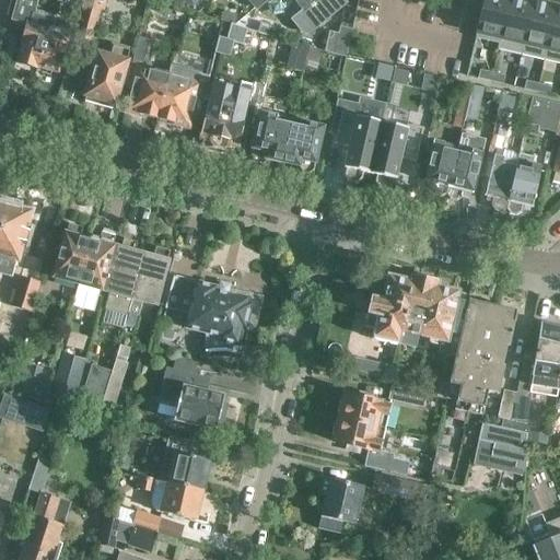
[(35,11),(38,0),(15,0),(10,20),(25,24),(20,44),(21,44),(15,62),(37,69),(37,67),(58,73),(69,35),(76,37),(79,26),(72,25),(50,19),(51,15),(35,11)]
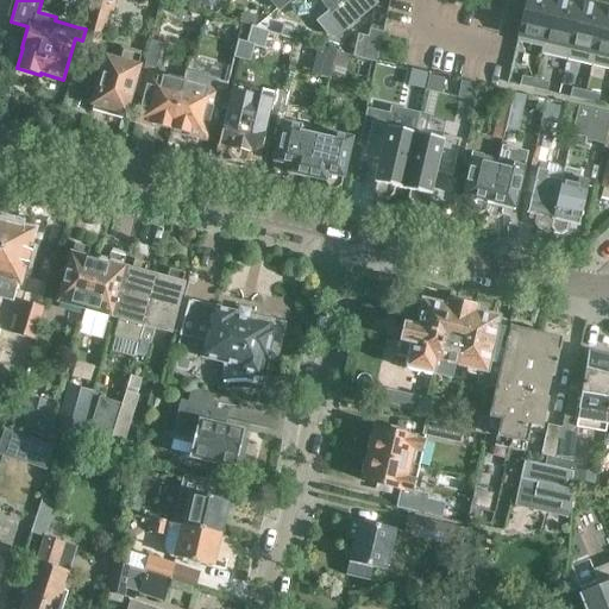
[(113,12),(115,0),(93,0),(82,42),(99,45),(108,11),(113,12)]
